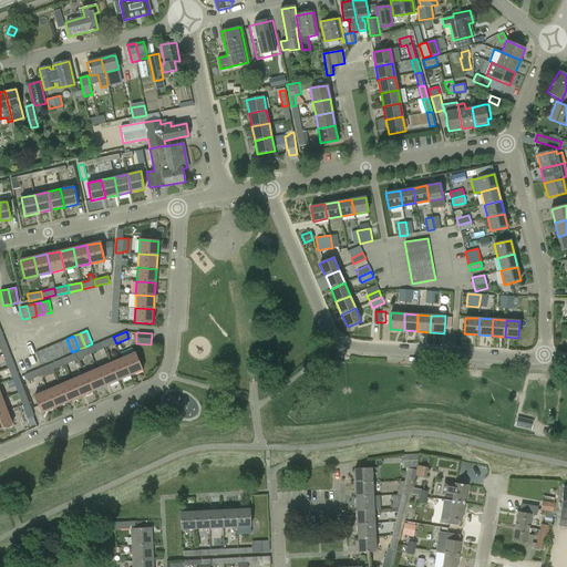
[(116,343),(113,337),(101,342),(103,349),(116,343)]
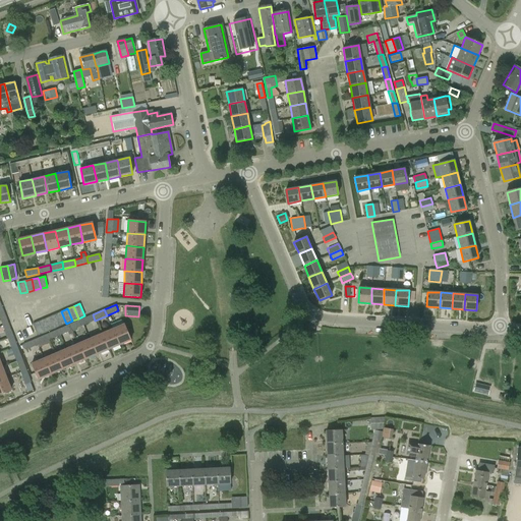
[(61,311),(56,313),(61,326),(66,324),(61,311)]
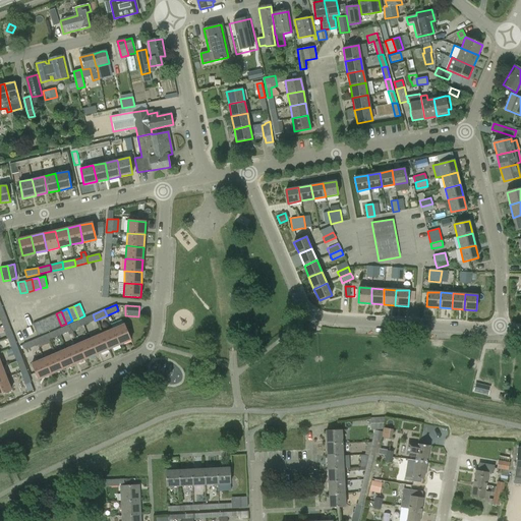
[(56,313),(50,316),(55,329),(61,326),(56,313)]
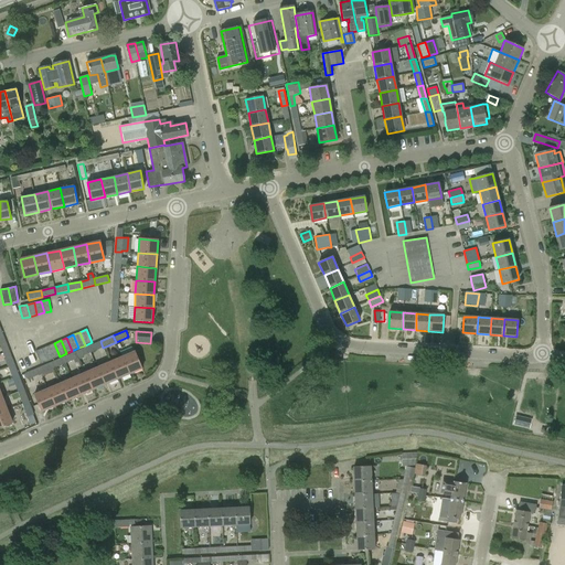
[(88,347),(91,352),(103,348),(100,341),(88,347)]
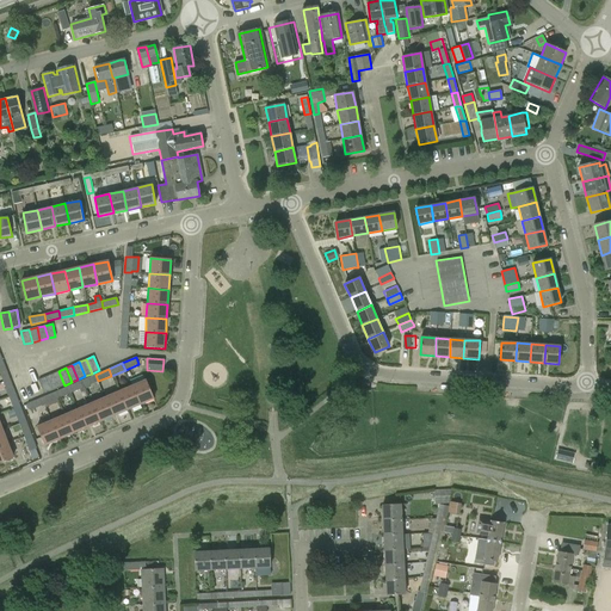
[(59,371),(51,374),(57,388),(65,386),(59,371)]
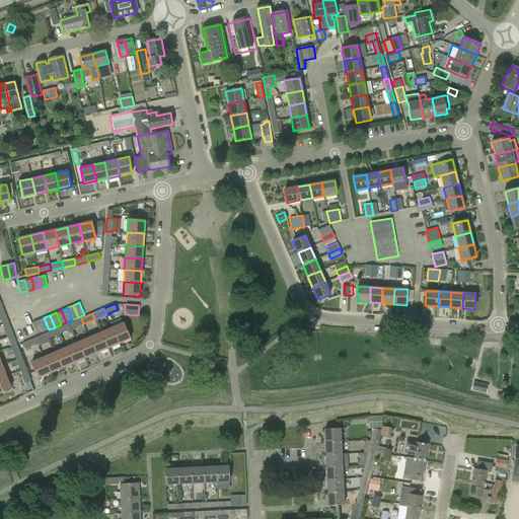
[(44,317),(38,320),(43,331),(49,329),(44,317)]
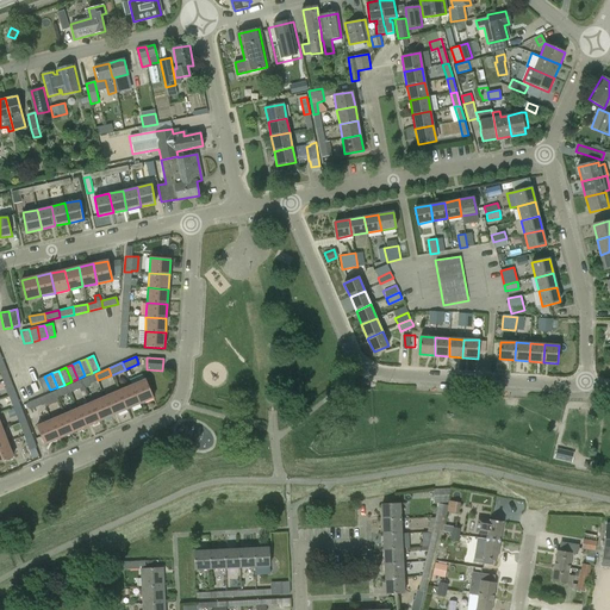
[(81,380),(85,386),(98,380),(95,374),(81,380)]
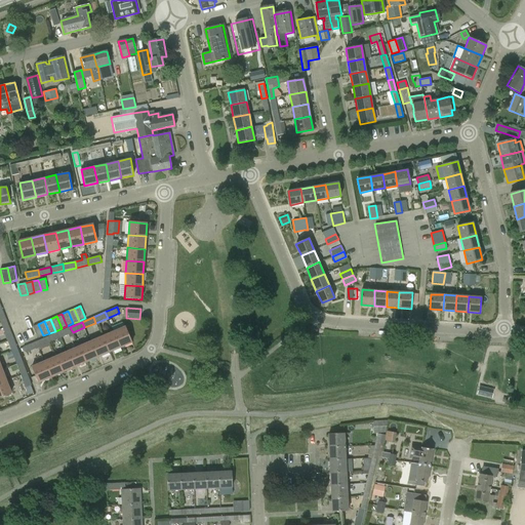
[(38,324),(33,326),(38,338),(43,335),(38,324)]
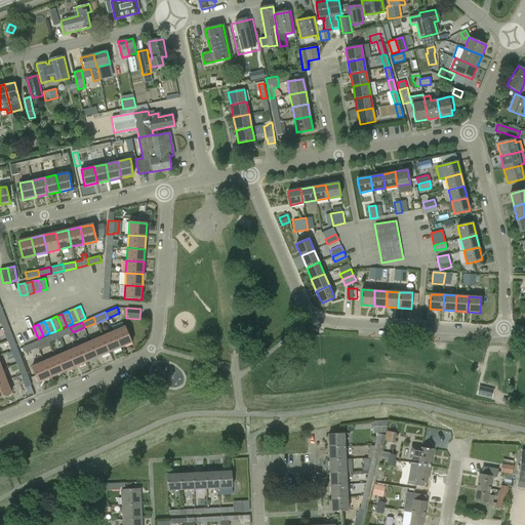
[(7,340),(12,337),(8,326),(2,328),(2,329),(0,329),(0,336),(5,334),(7,340)]
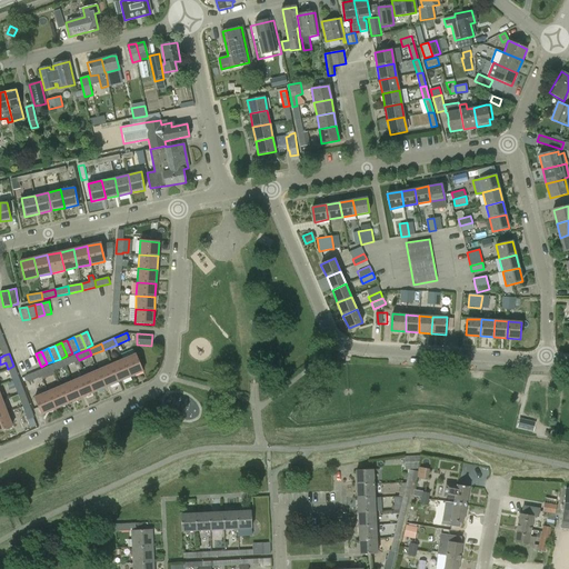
[(66,366),(73,362),(79,360),(76,355),(63,359),(66,366)]
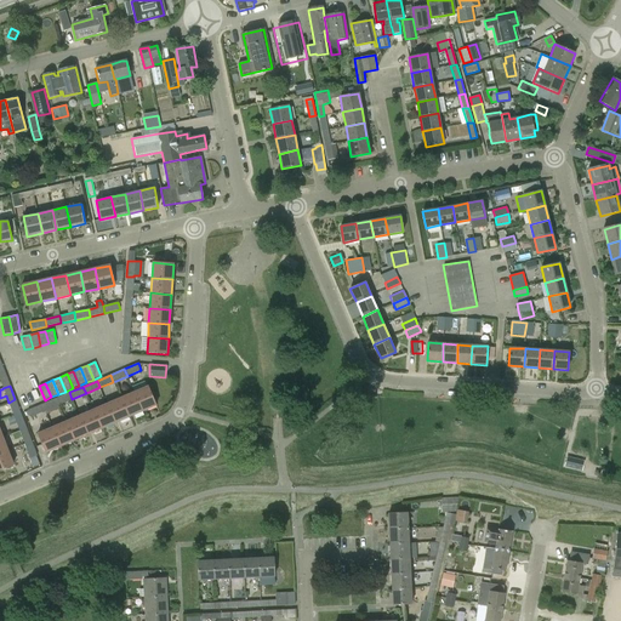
[(148,387),(135,393),(142,411),(157,405),(148,387)]
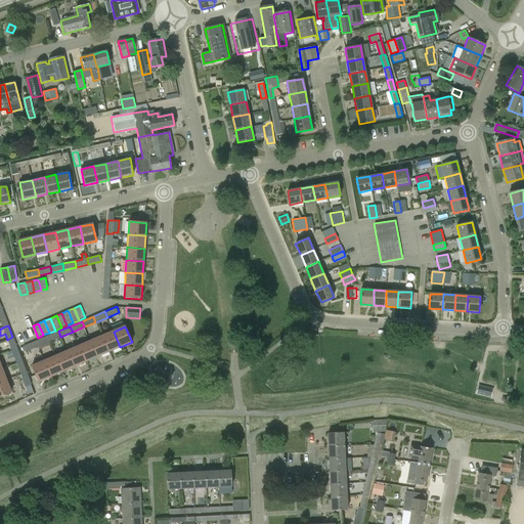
[(47,336),(49,342),(60,337),(58,331),(47,336)]
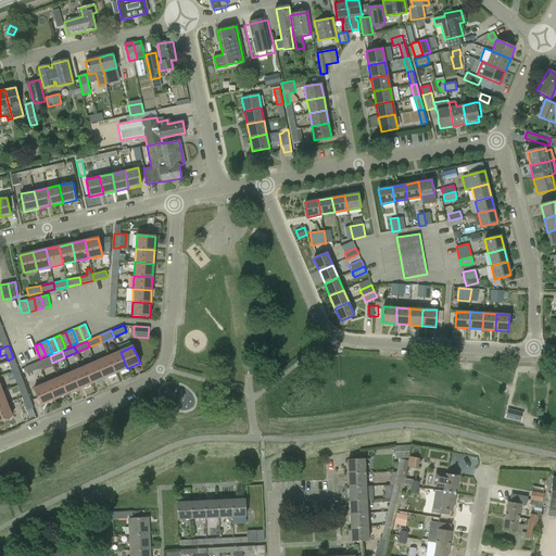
[(108,357),(115,374),(127,368),(121,352),(108,357)]
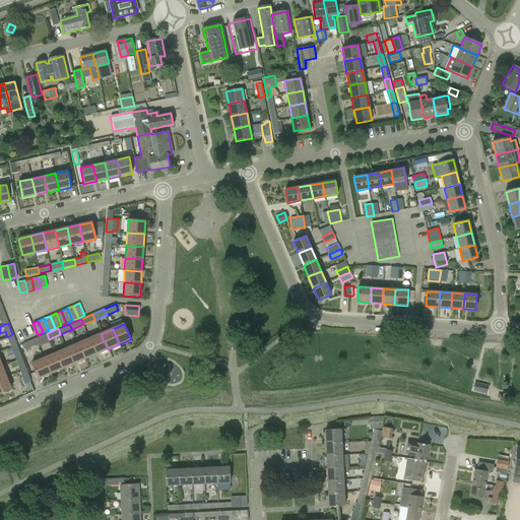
[(38,344),(49,339),(47,333),(35,338),(38,344)]
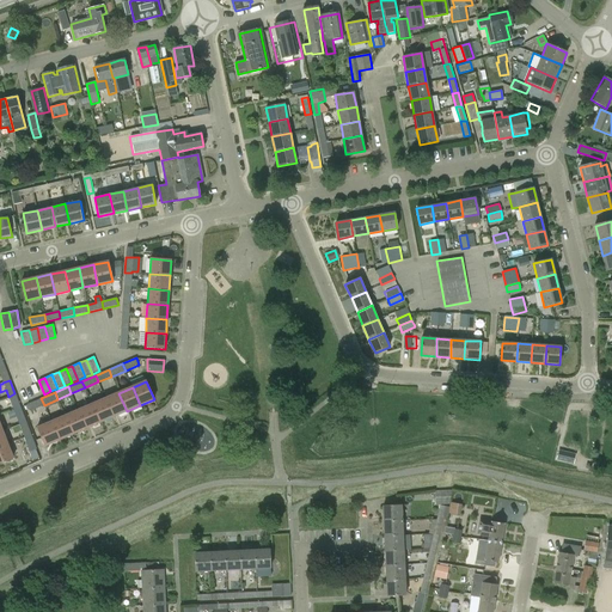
[(14,393),(8,397),(13,410),(20,408),(14,393)]
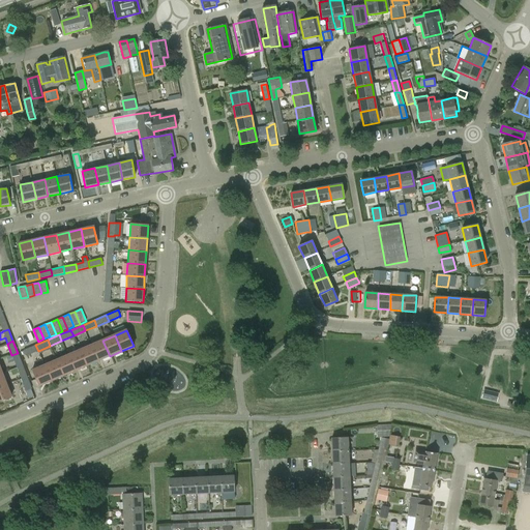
[(91,345),(97,361),(110,356),(102,341),(91,345)]
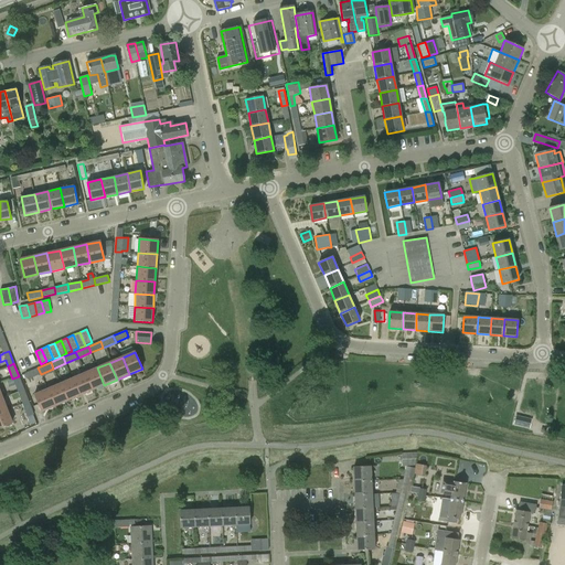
[(30,379),(41,374),(38,368),(24,373),(28,380),(30,379)]
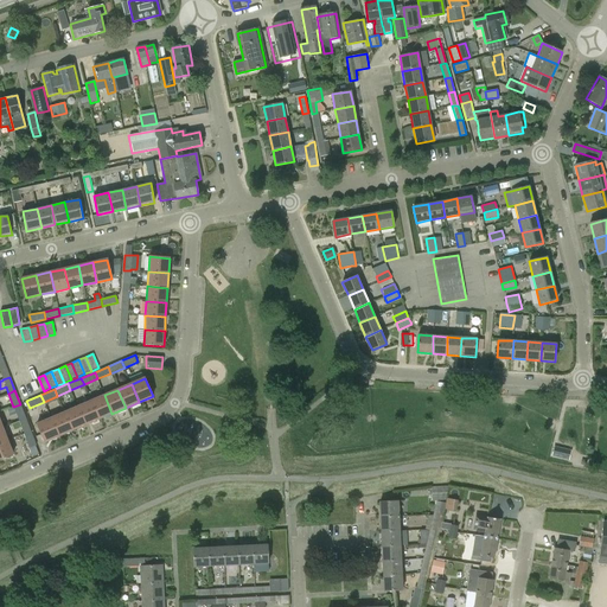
[(104,395),(91,401),(98,420),(112,414),(104,395)]
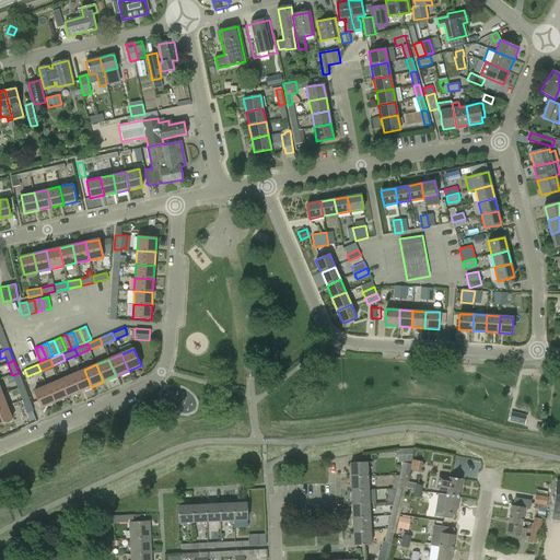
[(91,387),(84,370),(71,375),(79,393),(91,387)]
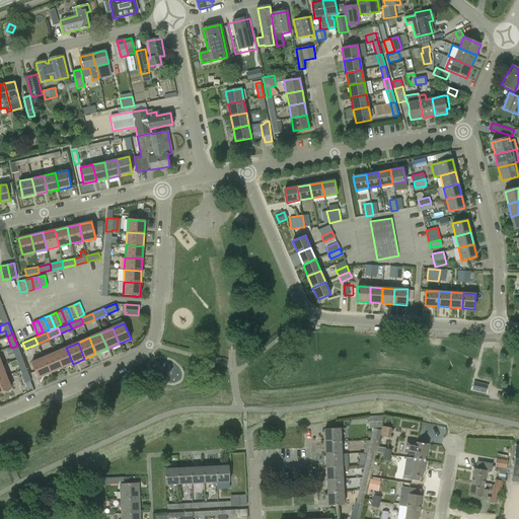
[(17,346),(11,348),(15,359),(21,357),(17,346)]
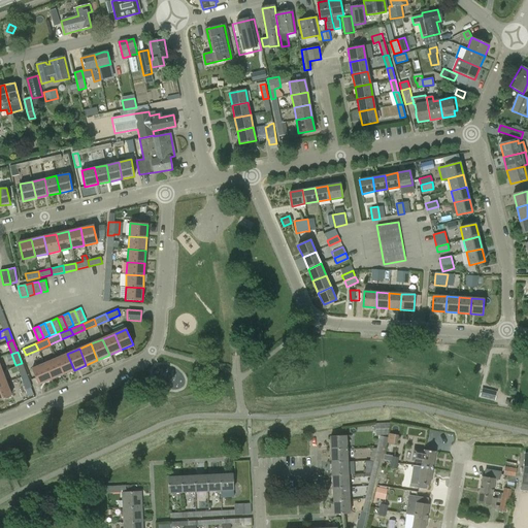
[(56,359),(62,374),(74,370),(67,354),(56,359)]
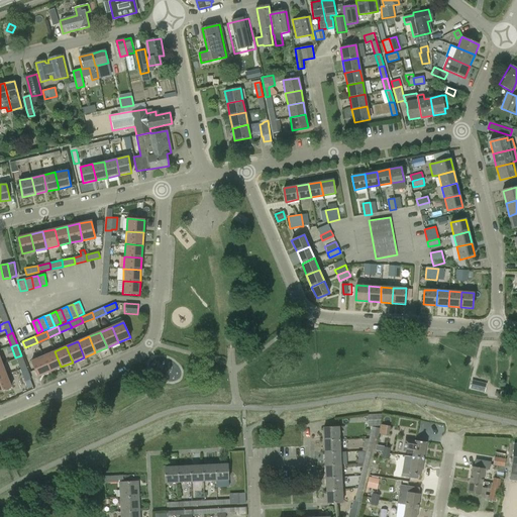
[(43,356),(49,372),(61,367),(55,351),(43,356)]
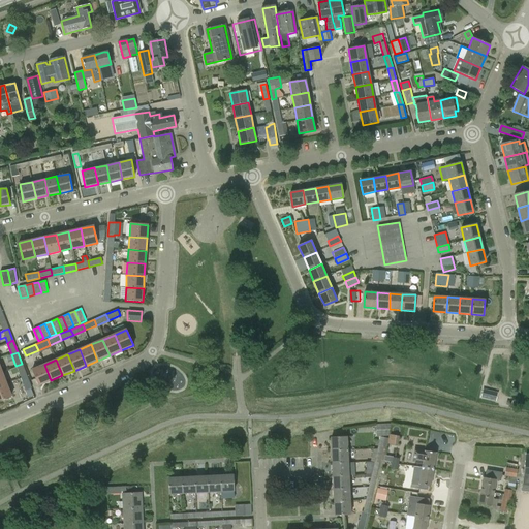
[(22,364),(16,366),(21,378),(26,376),(22,364)]
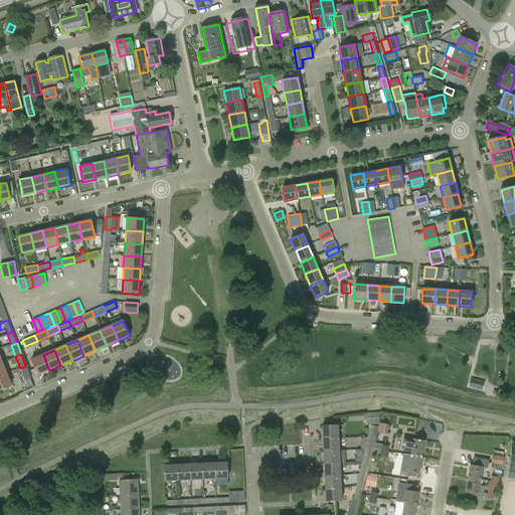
[(37,375),(49,370),(43,355),(31,359),(37,375)]
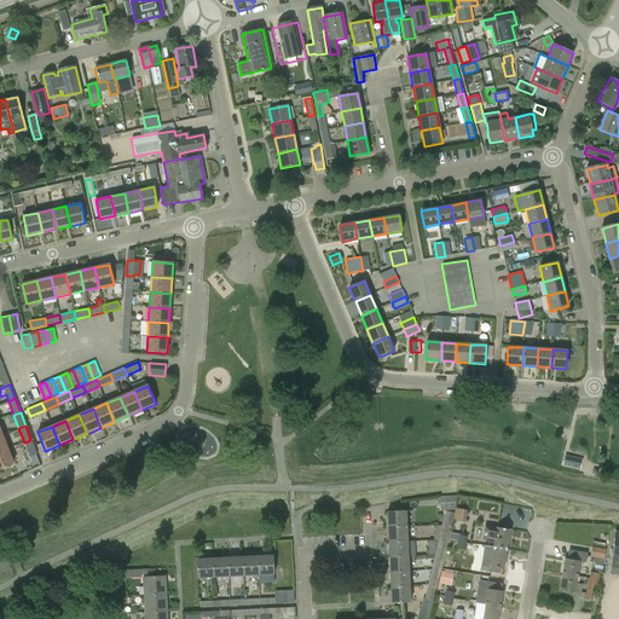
[(30,440),(24,443),(29,457),(36,455),(30,440)]
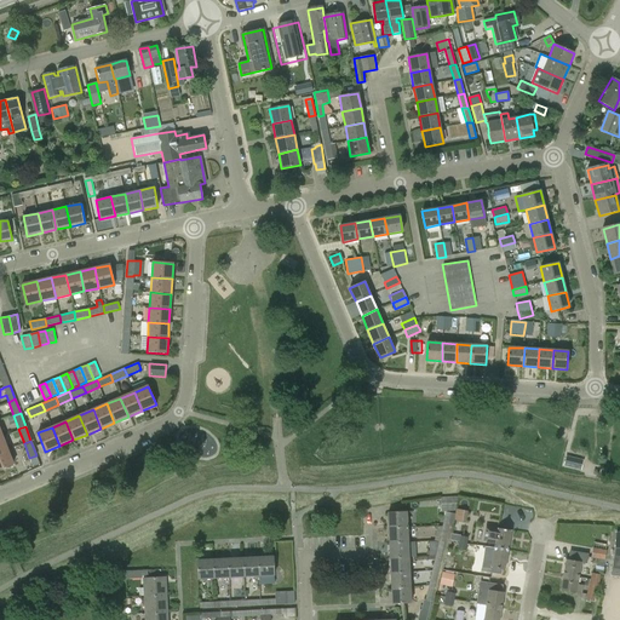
[(0,469),(13,464),(9,449),(0,452),(0,469)]
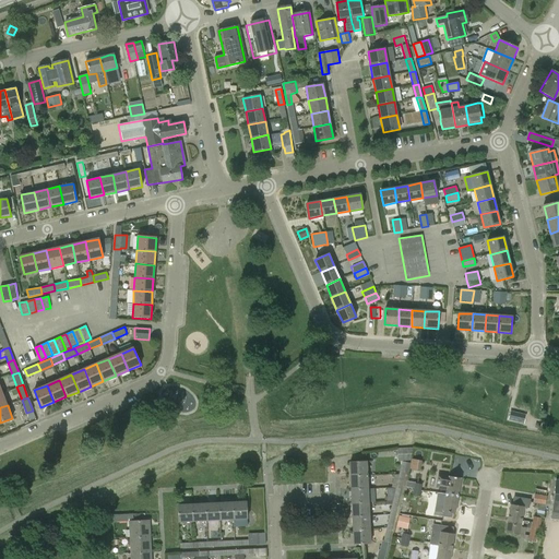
[(508,420),(514,421),(514,427),(519,428),(520,423),(523,424),(525,415),(510,411),(508,420)]
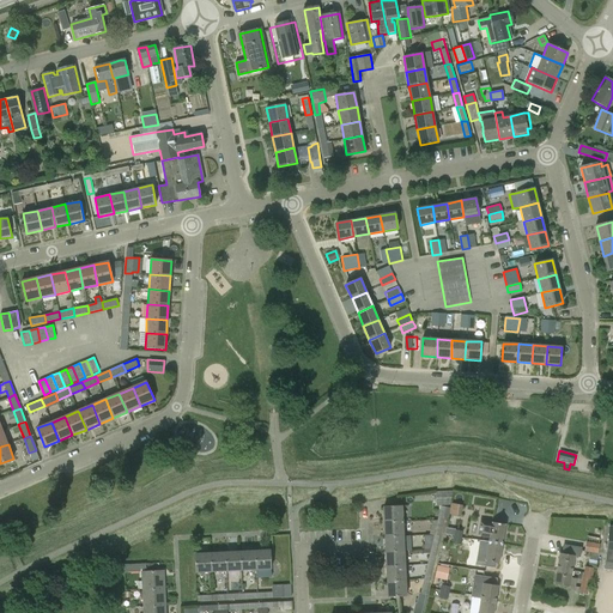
[(437,505),(449,504),(451,491),(436,491),(437,505)]
